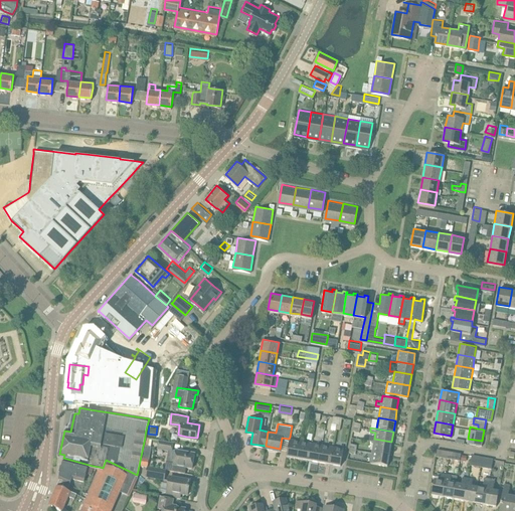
[(287,454),(297,456),(300,439),(290,437),(289,439),(287,454)]
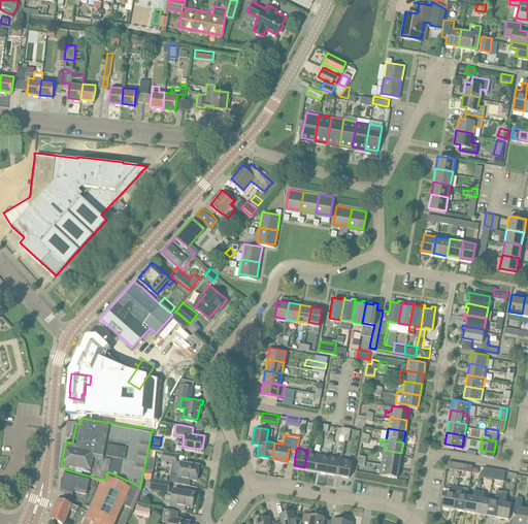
[(176,452),(163,450),(162,458),(174,460),(176,452)]
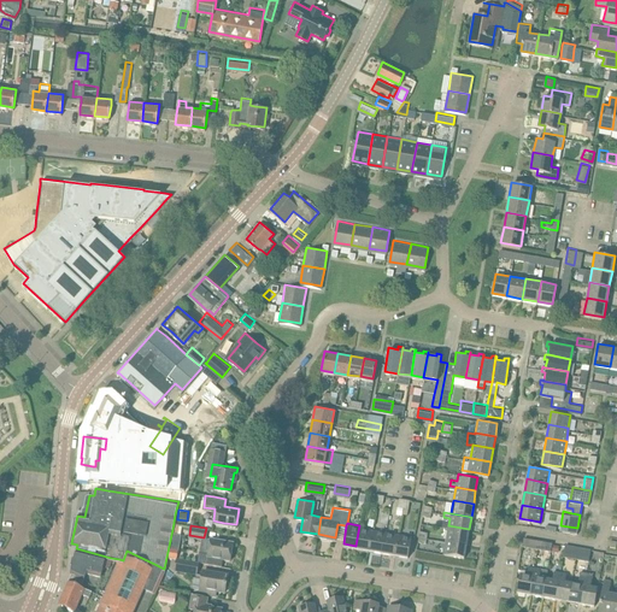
[(356,546),(369,548),(372,528),(359,525),(356,546)]
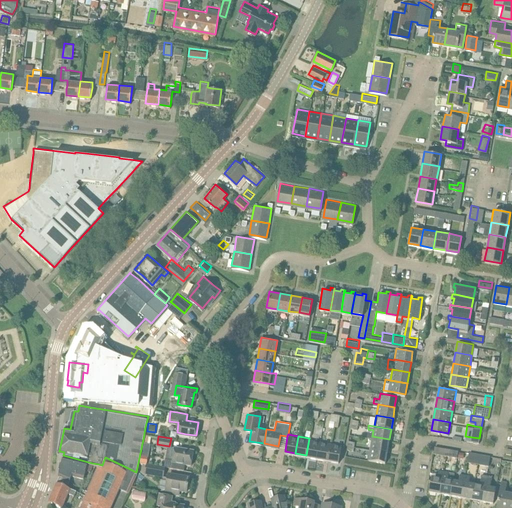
[(389,439),(372,436),(370,447),(387,450),(389,439)]
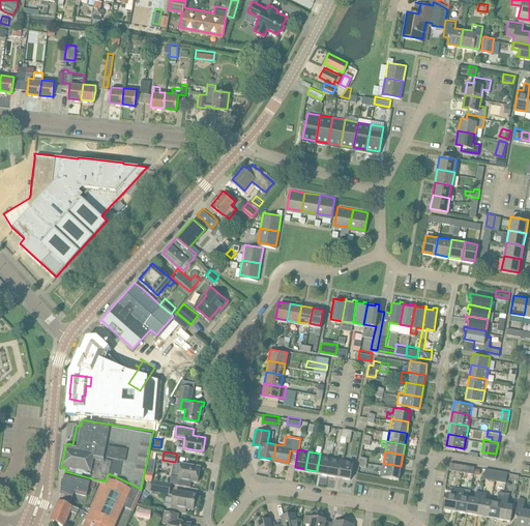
[(317,471),(328,473),(331,456),(320,454),(317,471)]
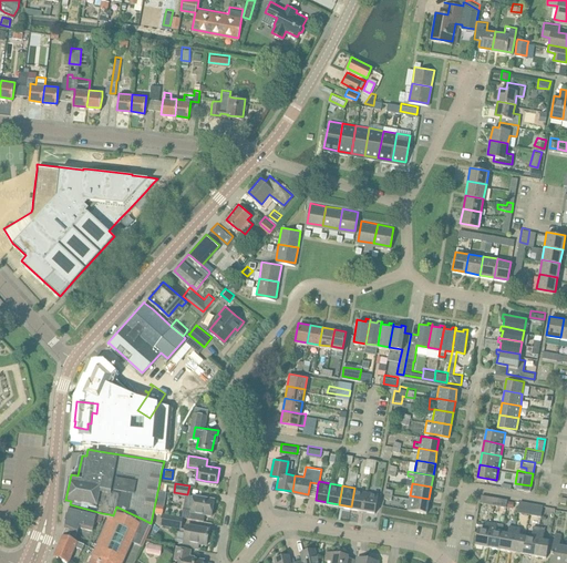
[(351,507),(363,509),(367,490),(354,488),(351,507)]
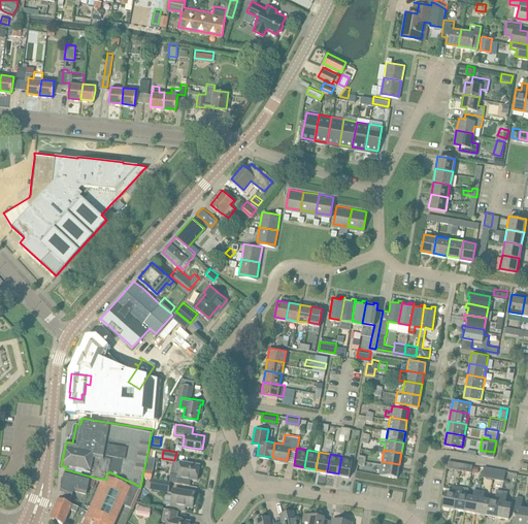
[(352,458),(341,456),(338,473),(349,476),(352,458)]
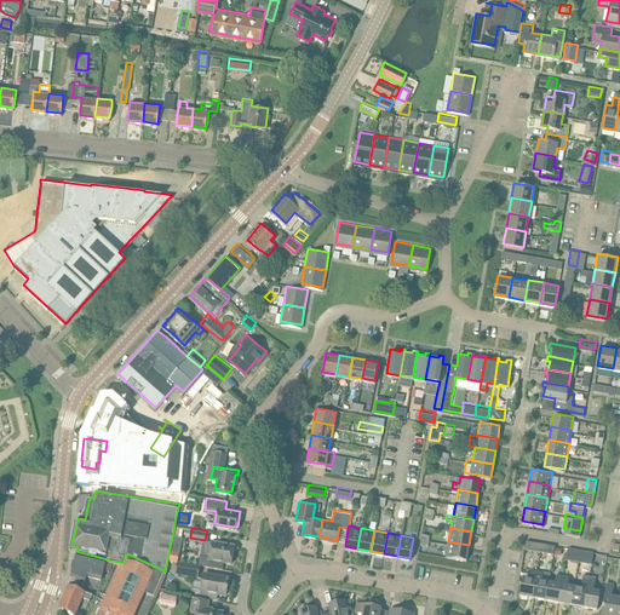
[(524,546),(540,549),(543,540),(526,538),(524,546)]
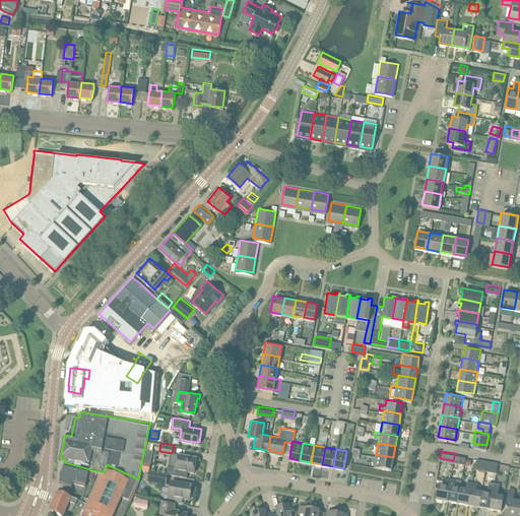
[(177,452),(175,464),(168,463),(167,472),(187,475),(188,469),(194,470),(196,455),(187,454),(177,452)]
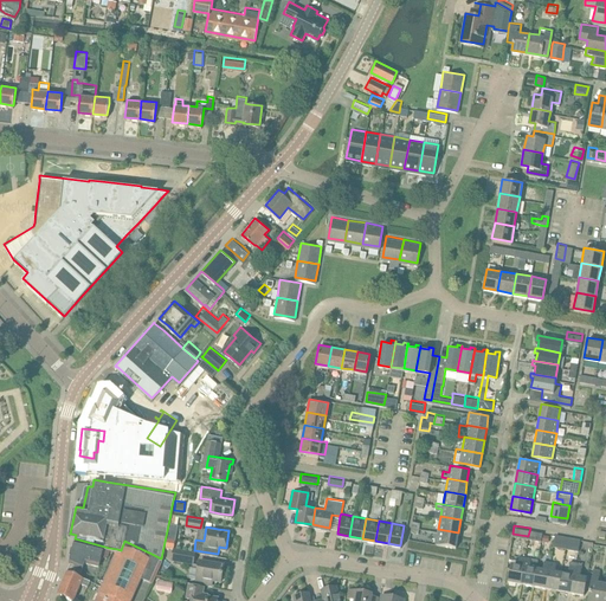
[(530,528),(528,536),(541,538),(542,530),(530,528)]
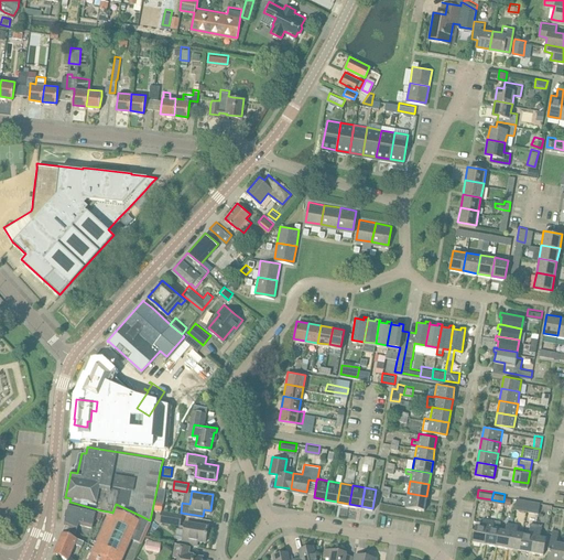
[(426,496),(408,493),(405,505),(424,508),(426,496)]
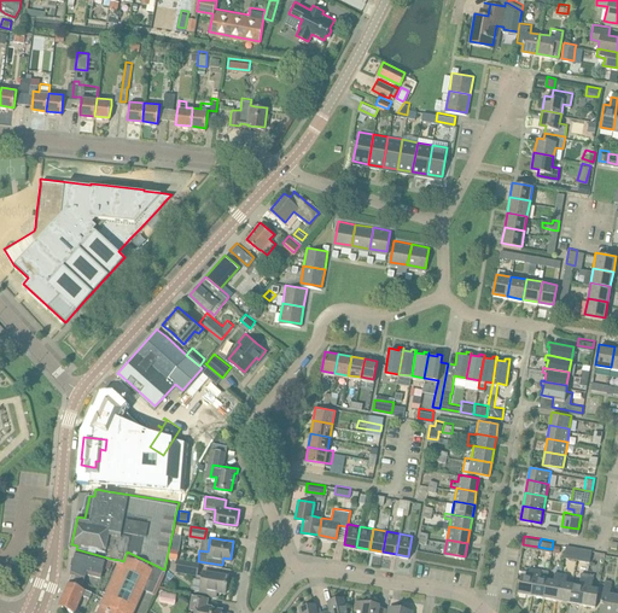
[(564,555),(577,558),(578,546),(566,543),(564,555)]
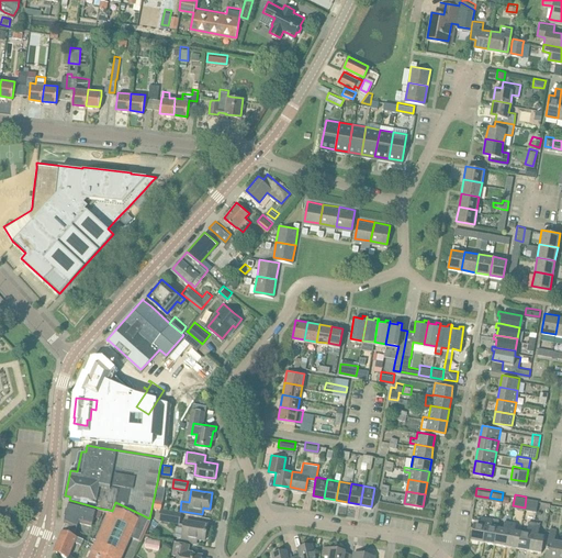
[(538,499),(526,497),(525,508),(536,510),(538,499)]
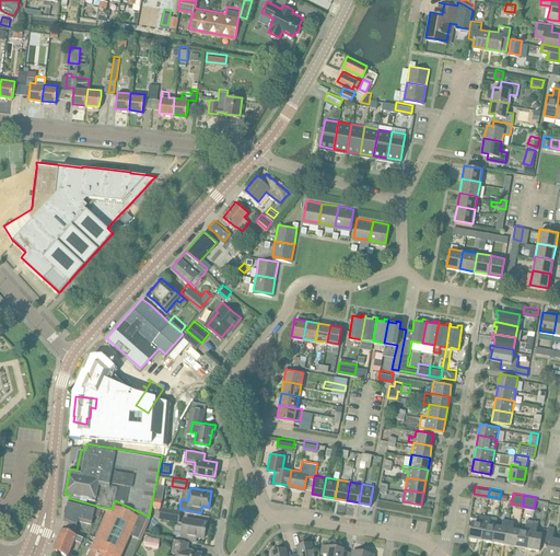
[(63,518),(65,519),(76,523),(78,518),(92,521),(94,512),(96,512),(98,513),(101,507),(69,498),(63,518)]
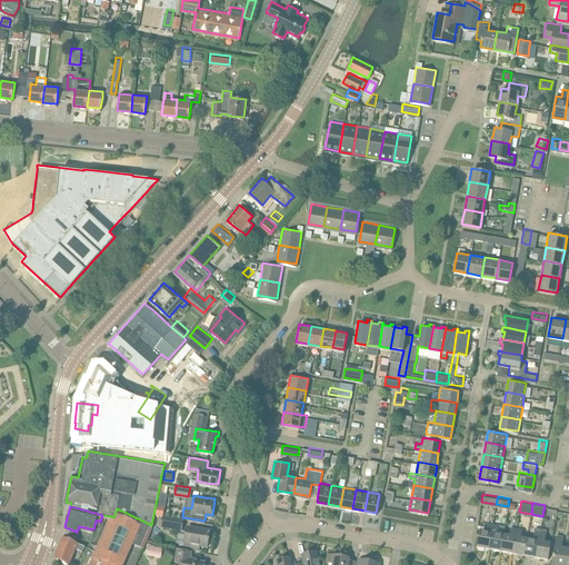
[(143,546),(146,538),(149,532),(150,528),(151,525),(142,521),(117,508),(113,517),(110,516),(97,544),(89,563),(91,564),(121,564),(132,541),(143,546)]
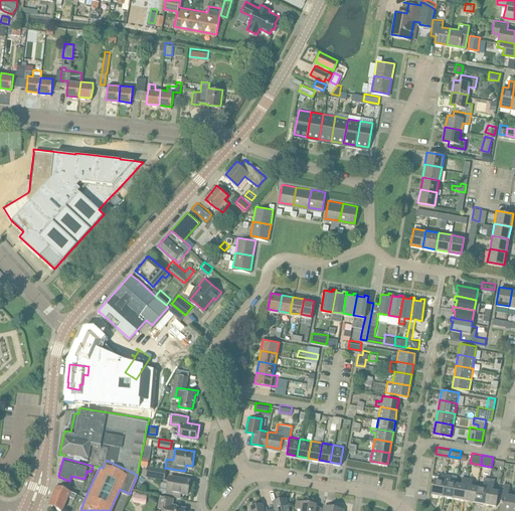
[(148,466),(146,474),(163,477),(165,469),(148,466)]
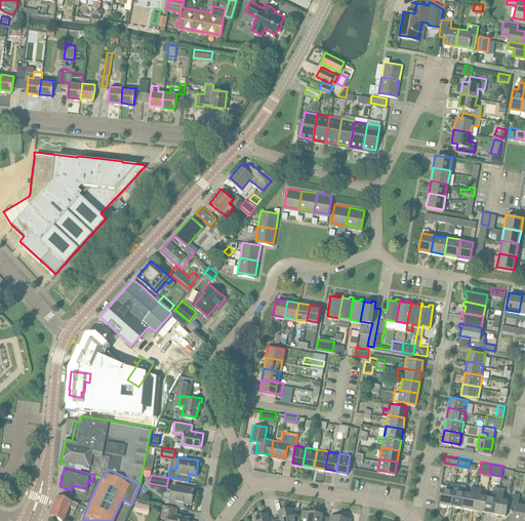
[(440,502),(450,504),(454,481),(449,480),(448,487),(442,486),(440,502)]
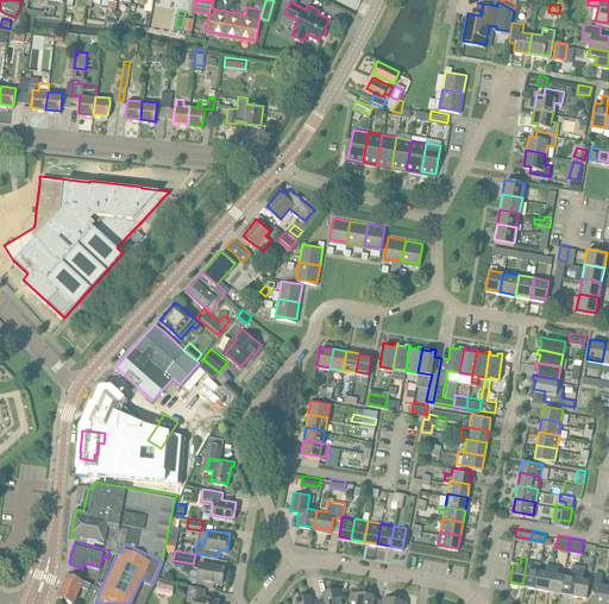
[(522,584),(535,586),(539,568),(533,567),(534,559),(527,558),(522,584)]
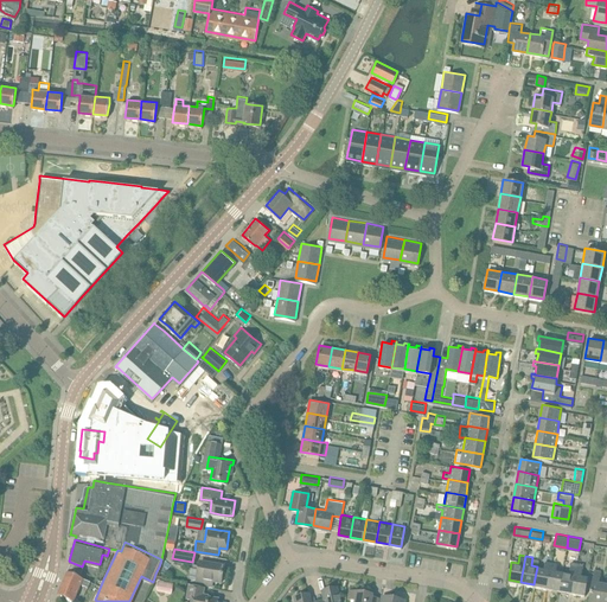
[(224,563),(212,561),(199,558),(196,583),(211,586),(212,578),(221,580),(224,563)]
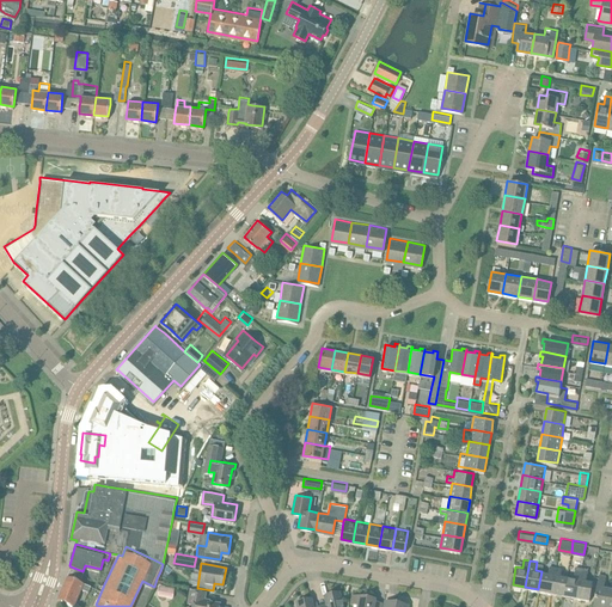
[(538,589),(551,592),(556,565),(550,564),(549,572),(542,571),(538,589)]
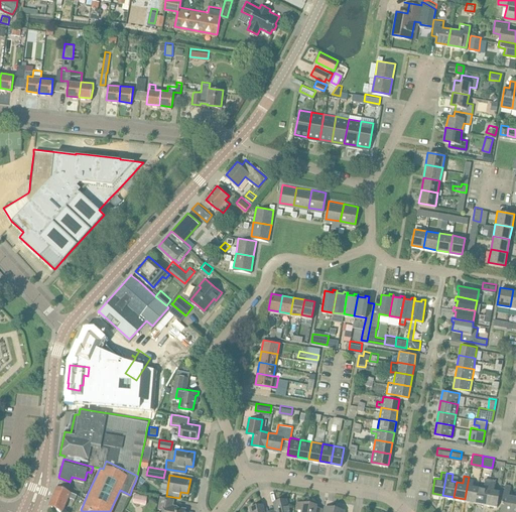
[(476,501),(486,503),(491,477),(485,476),(483,487),(478,486),(476,501)]
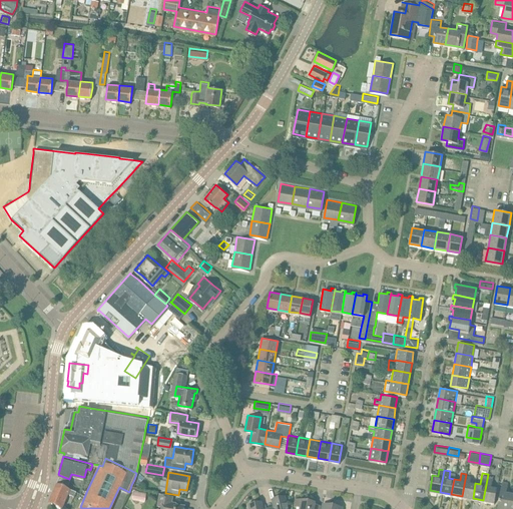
[(472,475),(466,474),(462,496),(473,498),(475,483),(470,482),(472,475)]
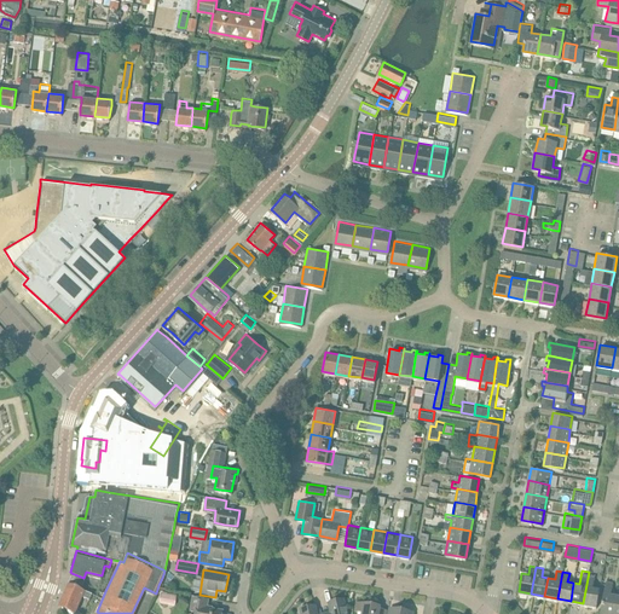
[(595,573),(589,572),(583,603),(596,606),(600,588),(593,586),(595,577),(594,577),(595,573)]
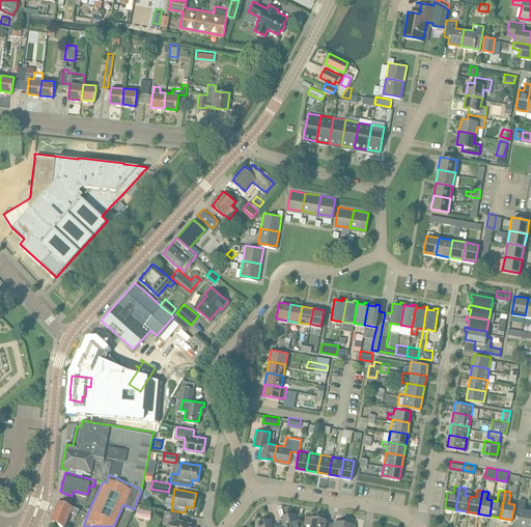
[(61,492),(50,519),(64,524),(71,509),(77,511),(78,509),(79,507),(70,503),(72,496),(61,492)]
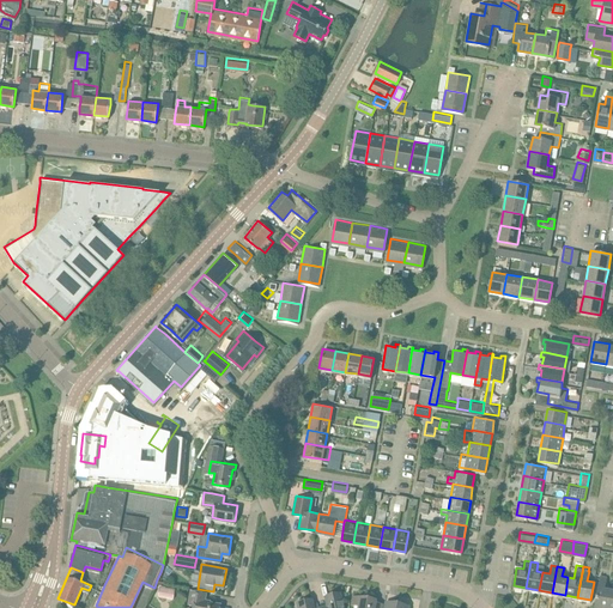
[(601,572),(596,595),(594,607),(598,607),(607,607),(611,587),(605,585),(607,573),(601,572)]
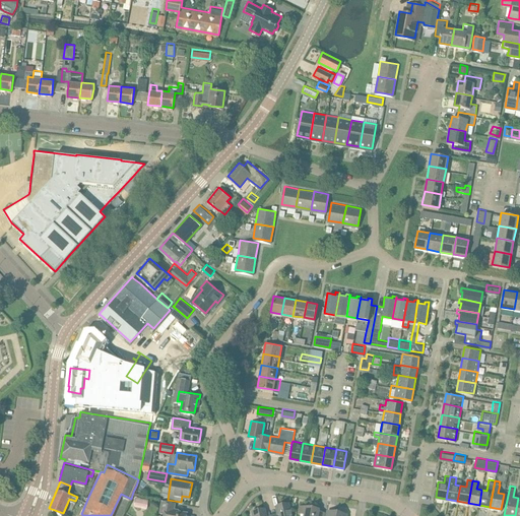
[(134,504),(146,506),(148,498),(135,495),(134,504)]
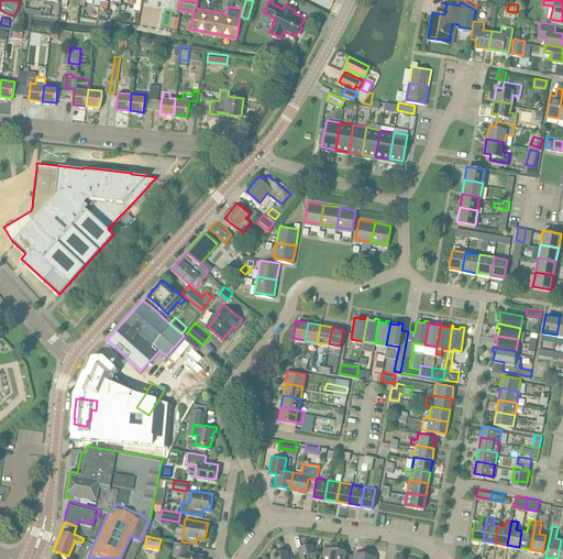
[(201,558),(202,554),(188,551),(189,544),(175,541),(174,554),(178,554),(177,558),(201,558)]
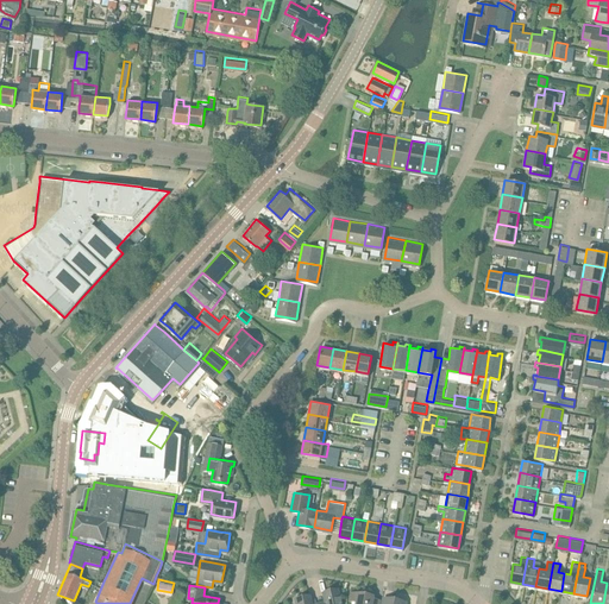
[(340,603),(340,598),(338,587),(324,590),(326,603),(320,603),(340,603)]
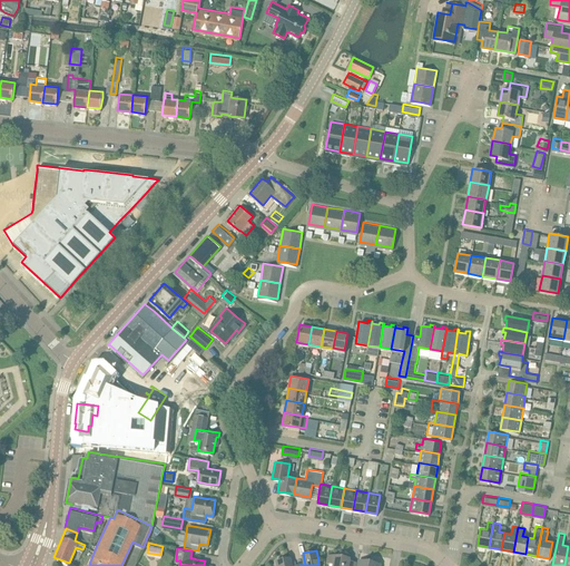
[(333,562),(332,565),(354,565),(356,559),(350,558),(350,556),(328,553),(326,560),(333,562)]
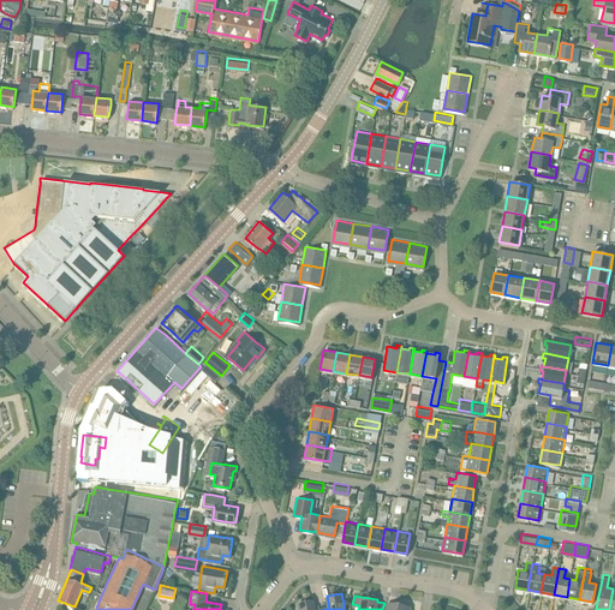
[(315,609),(312,599),(299,603),(299,609),(315,609)]
